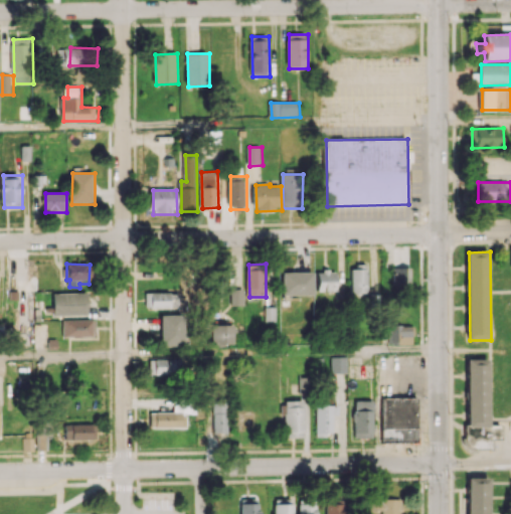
[(354,294),(369,294),(369,267),(354,267),(354,294)]
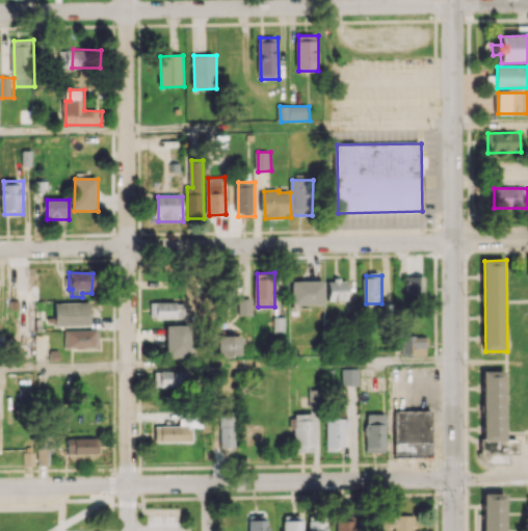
[(426,277),(408,276),(408,297),(426,297),(426,277)]
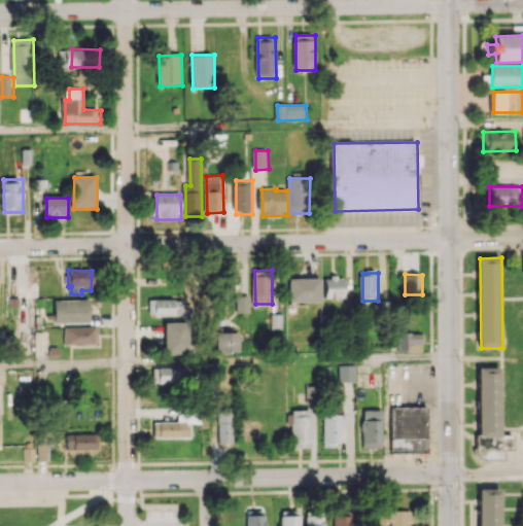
[(327,299),(346,297),(346,278),(327,278),(327,299)]
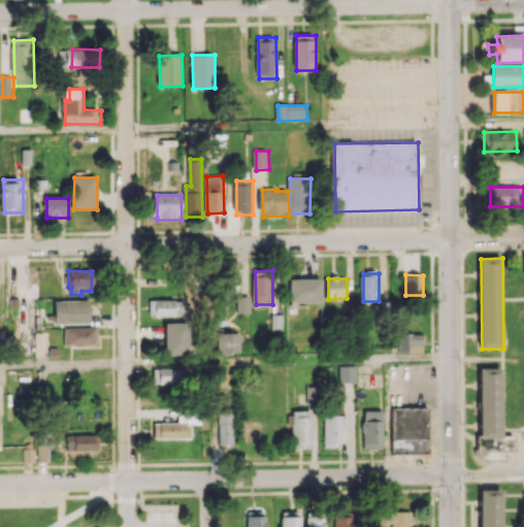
[(323,280),(291,280),(292,303),(324,303),(323,280)]
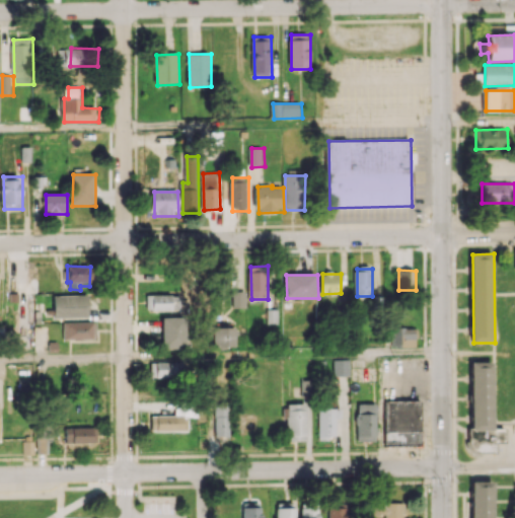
[(236,309),(247,309),(247,292),(236,292),(236,309)]
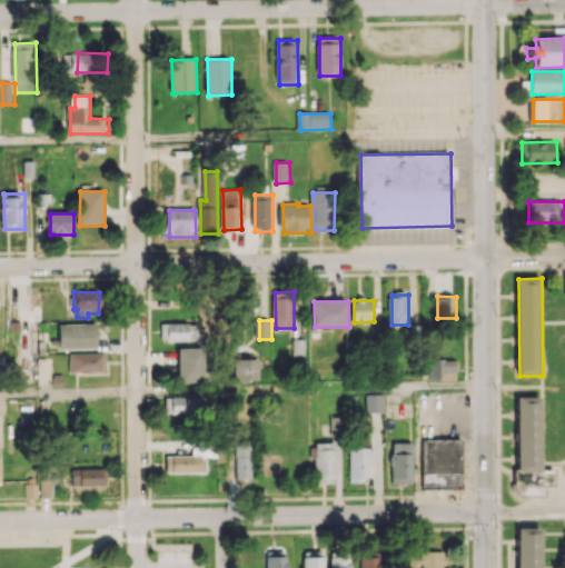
[(61,325),(61,349),(98,349),(98,324),(61,325)]
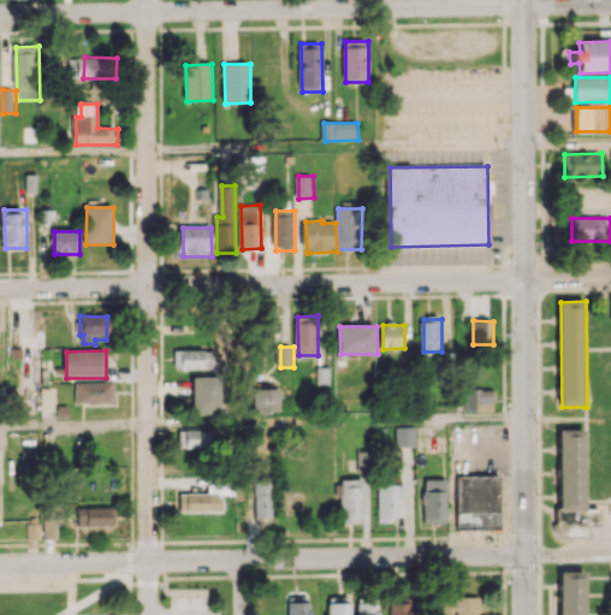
[(177,350),(177,370),(224,370),(224,352),(177,350)]
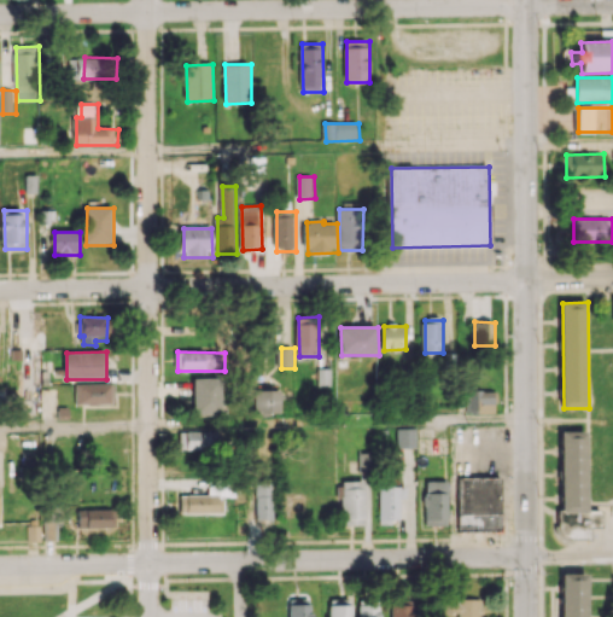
[(194,379),(194,417),(222,415),(221,378),(194,379)]
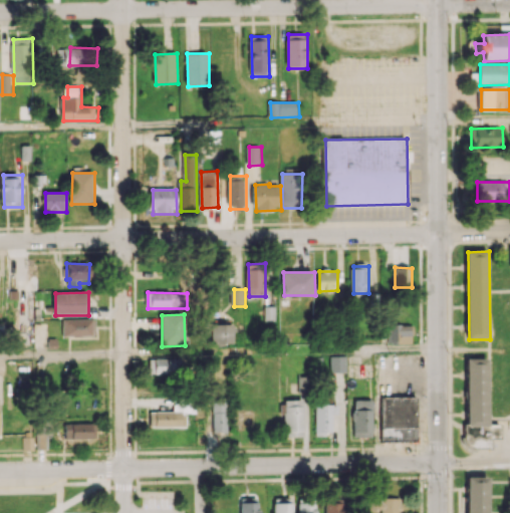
[(64,320),(65,337),(96,336),(96,319),(64,320)]
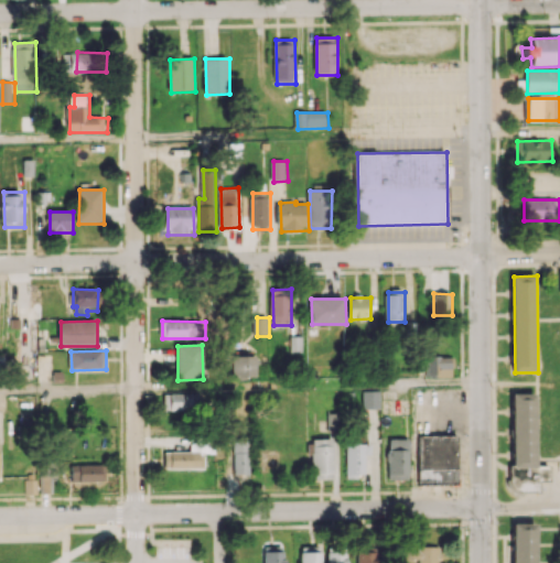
[(259,357),(236,356),(235,377),(259,378),(259,357)]
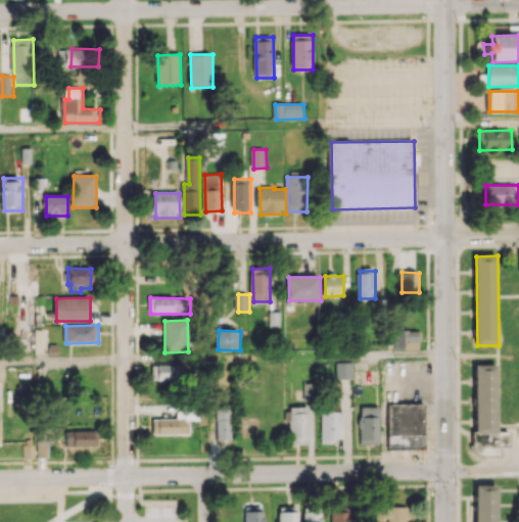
[(420,349),(420,331),(398,331),(398,350),(420,349)]
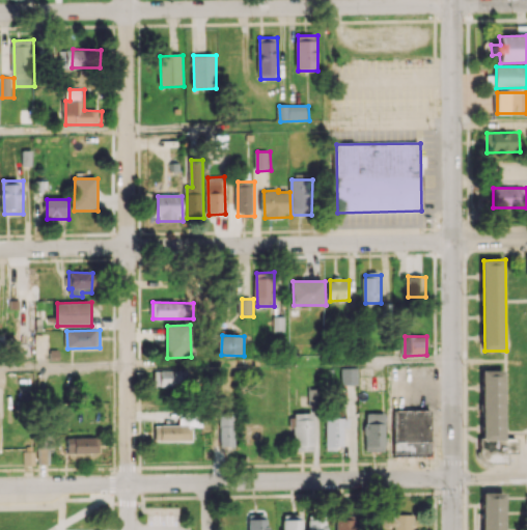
[(360,385),(360,369),(343,369),(343,385),(360,385)]
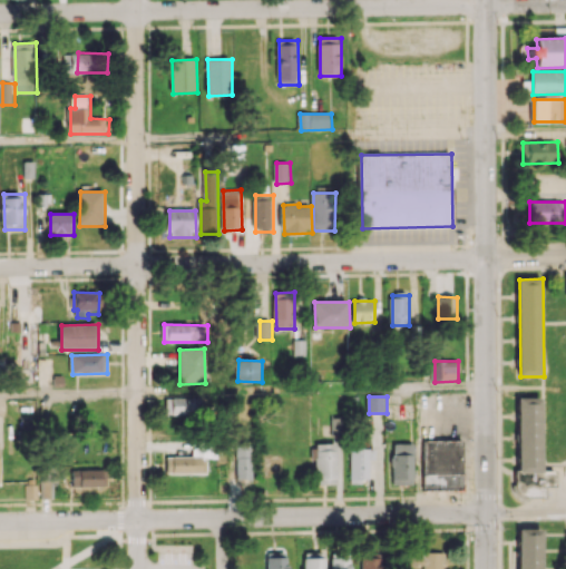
[(168,399),(168,414),(206,415),(206,399),(168,399)]
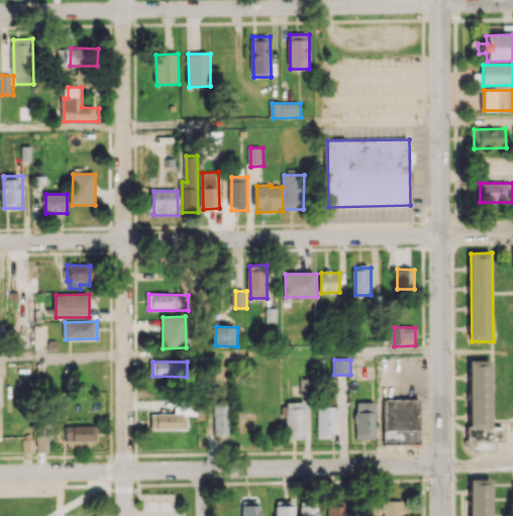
[(492,362),(470,362),(471,450),(495,450),(495,441),(505,441),(504,427),(493,427),(492,362)]
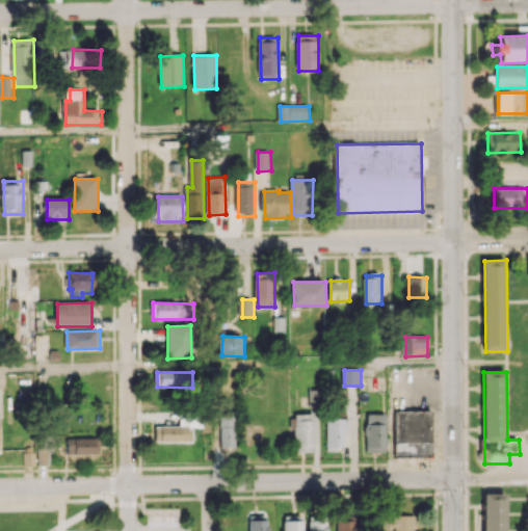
[(398,412),(397,456),(432,457),(433,413),(398,412)]
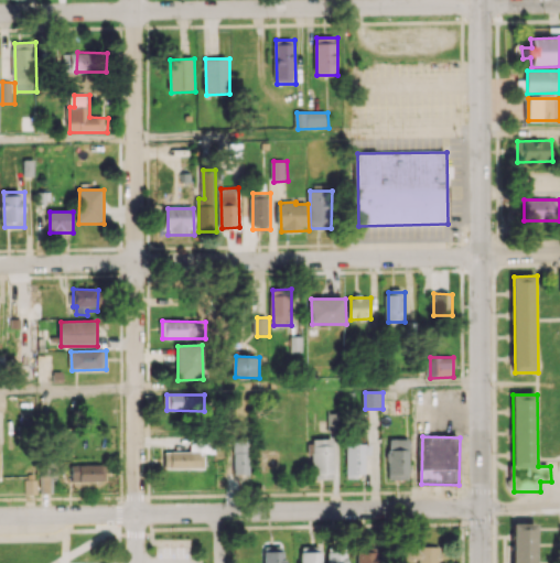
[(411,440),(391,440),(390,479),(411,480),(411,440)]
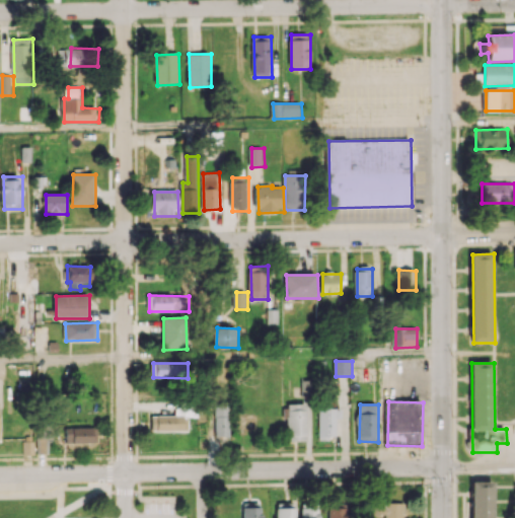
[(309,441),(308,405),(285,405),(285,419),(289,419),(290,442),(309,441)]
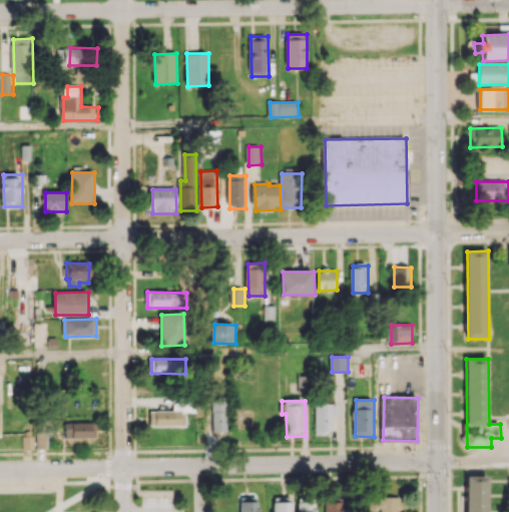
[(228,432),(227,402),(213,402),(214,433),(228,432)]
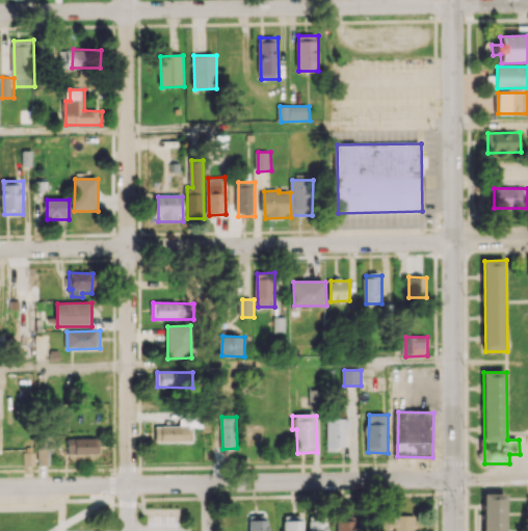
[(328,448),(346,448),(347,429),(351,429),(352,419),(330,419),(328,448)]
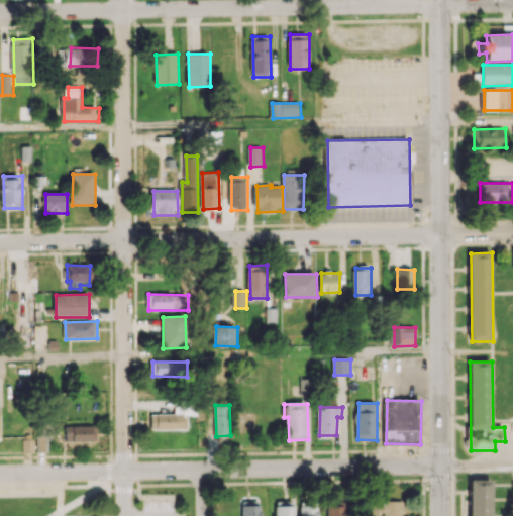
[(152,429),(187,429),(187,414),(152,414),(152,429)]
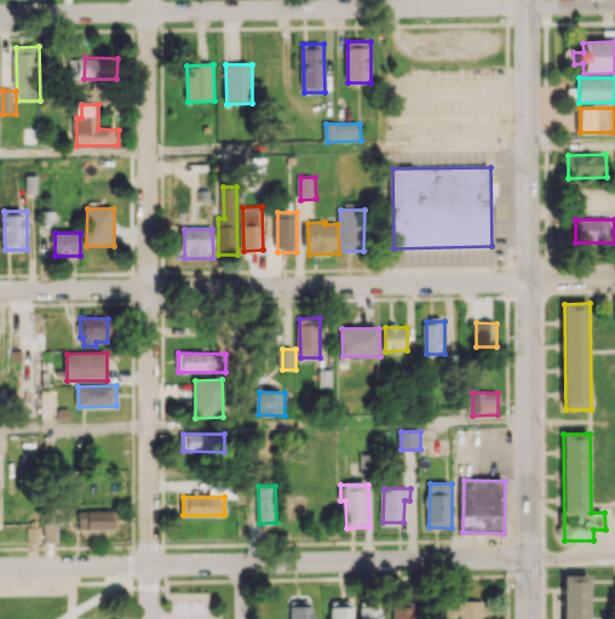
[(80,513),(81,531),(118,531),(118,511),(80,513)]
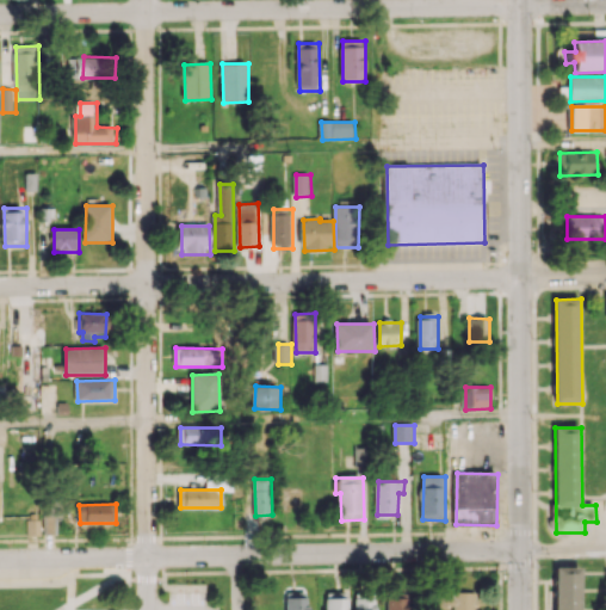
[(43,521),(30,521),(30,536),(43,536),(43,521)]
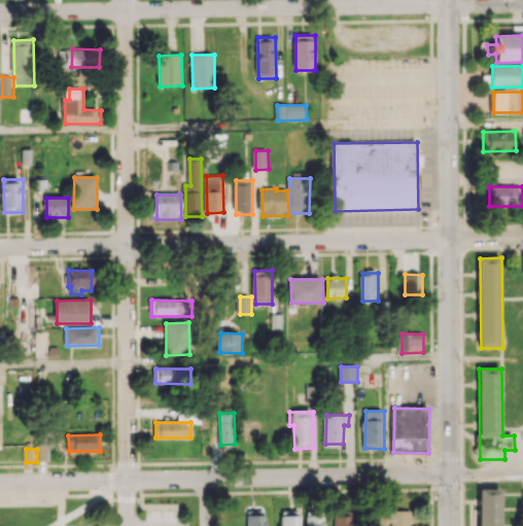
[(501,525),(501,490),(480,490),(480,525),(501,525)]
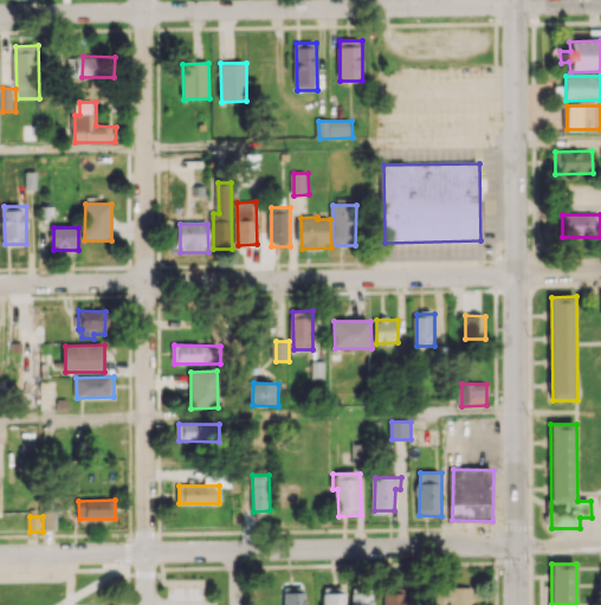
[(476,604),(476,587),(434,589),(434,604),(453,604),(476,604)]
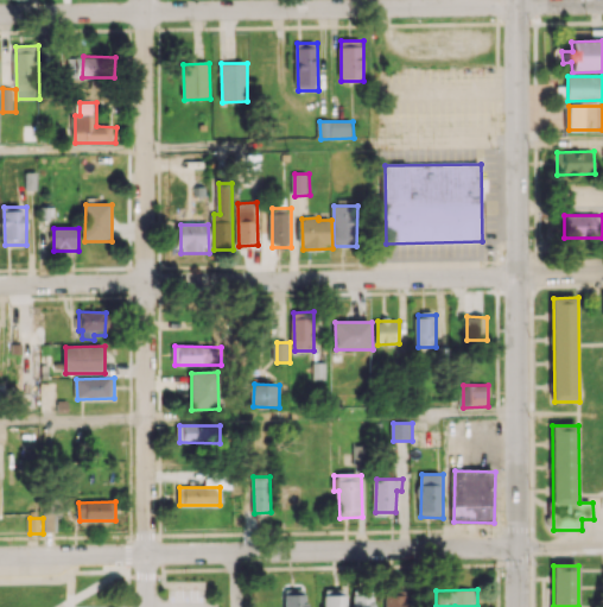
[(306,606),(306,590),(286,590),(286,606),(306,606)]
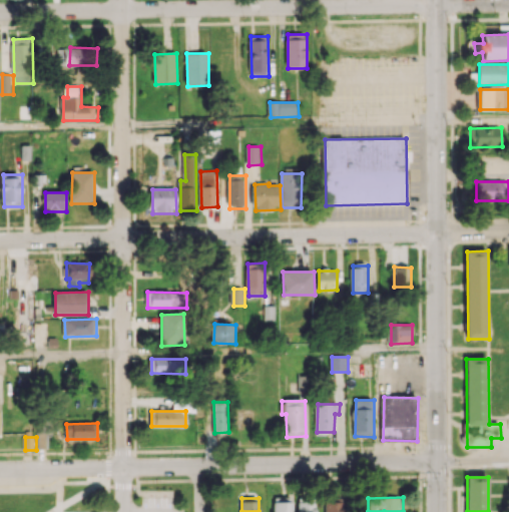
[(293,511),(293,498),(275,498),(274,511),(293,511)]
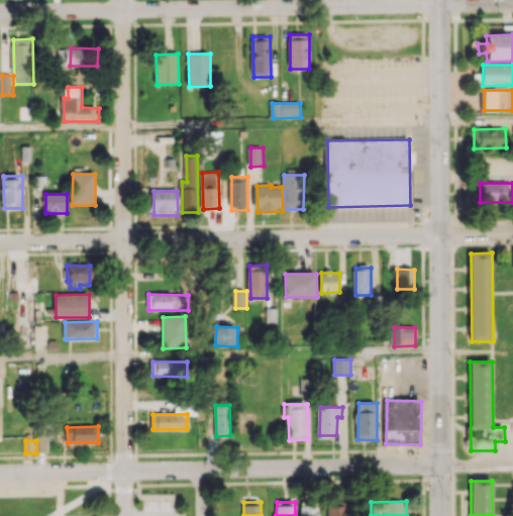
[(318,515),(317,504),(301,505),(301,515),(318,515)]
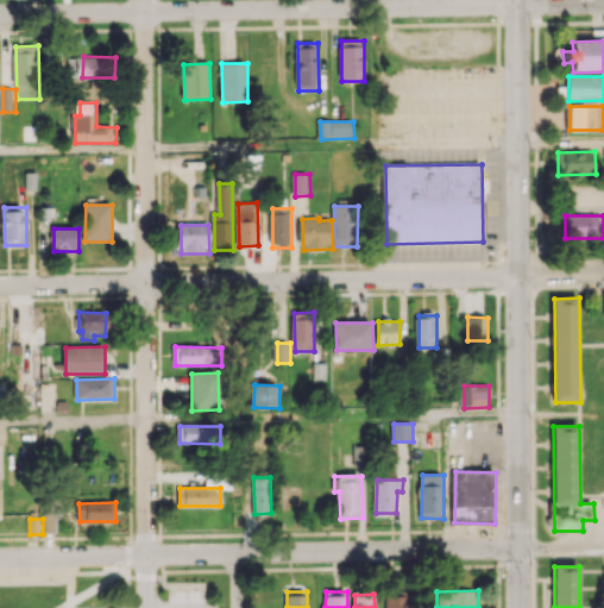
[(407,607),(407,597),(387,597),(387,607),(407,607)]
